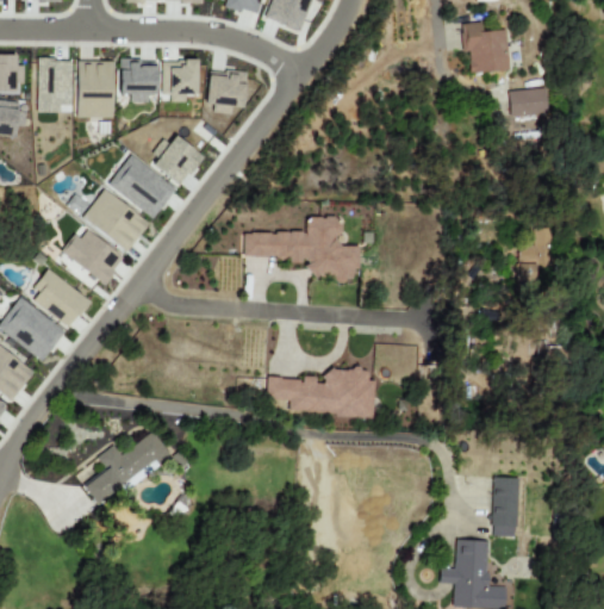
[(229,0),(228,6),(260,14),(263,0),(229,0)]
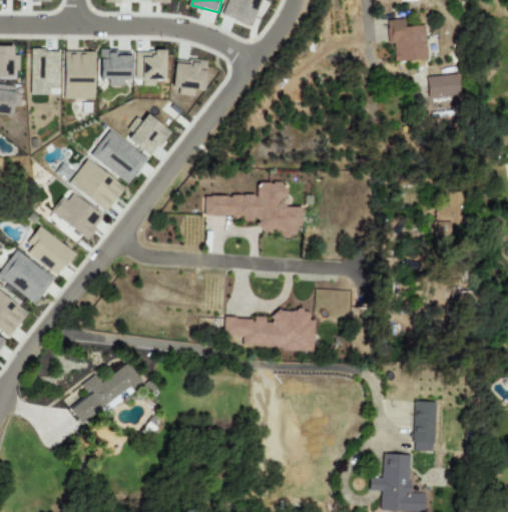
[(254,25),(264,0),(229,0),(224,15),(254,25)]
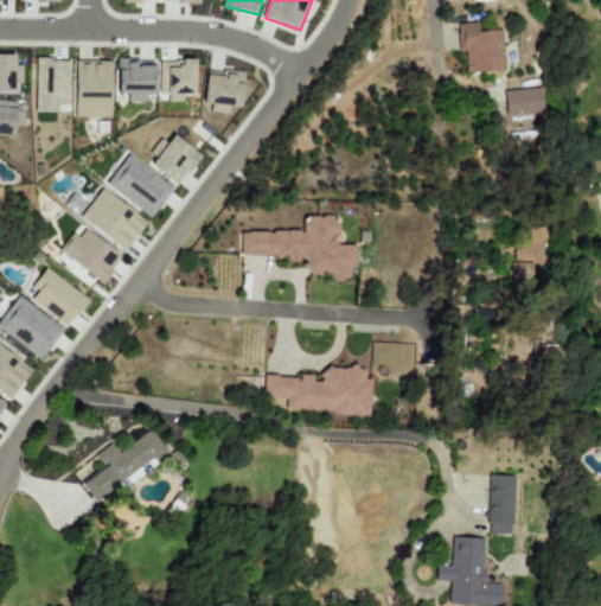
[(506,29),(483,30),(483,21),(460,23),(462,50),(468,50),(470,72),(509,70),(506,29)]
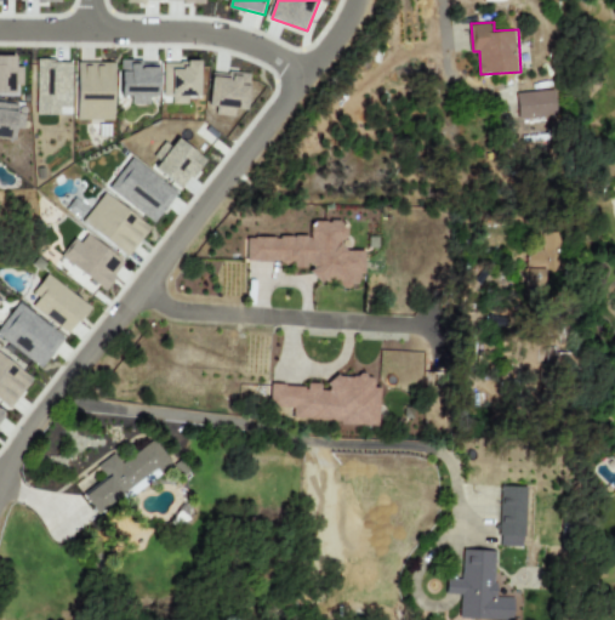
[(24,66),(18,66),(18,55),(0,55),(0,94),(26,94),(24,66)]
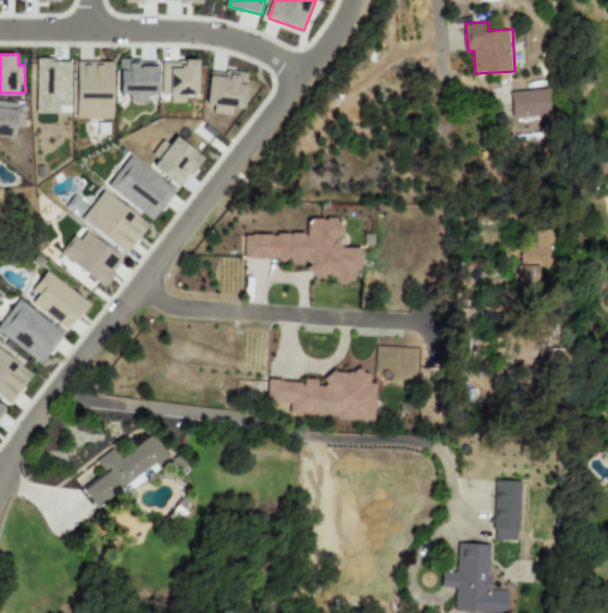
[(62,113),(62,104),(73,106),(74,60),(40,59),(38,113),(62,113)]
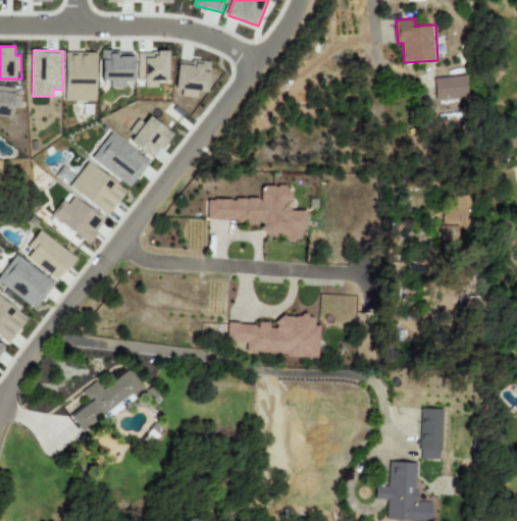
[(67,100),(98,101),(99,52),(68,51),(67,100)]
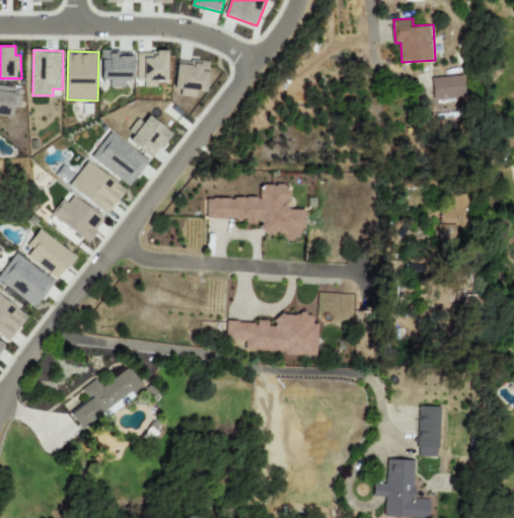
[(103,83),(127,83),(127,80),(135,80),(136,51),(103,51),(103,83)]
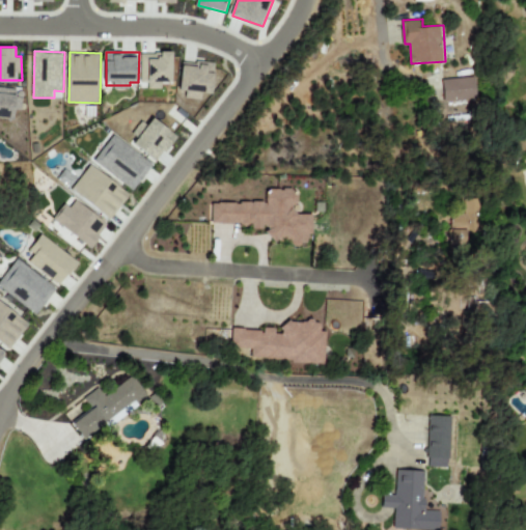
[(174,52),(143,52),(142,86),(164,86),(164,81),(173,82),(174,52)]
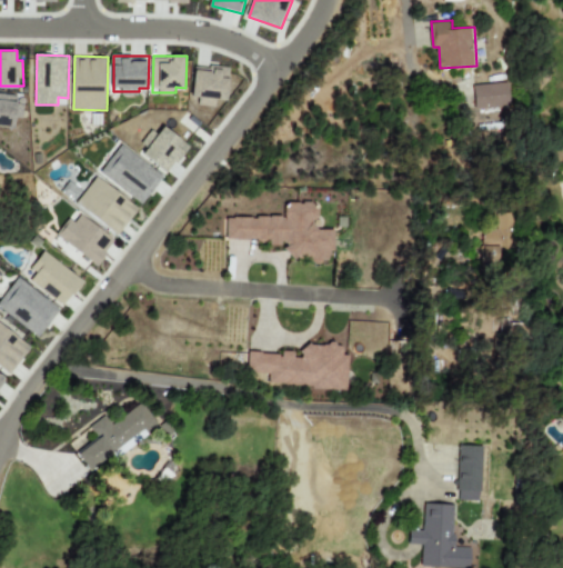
[(232,68),(197,63),(193,96),(228,100),(232,68)]
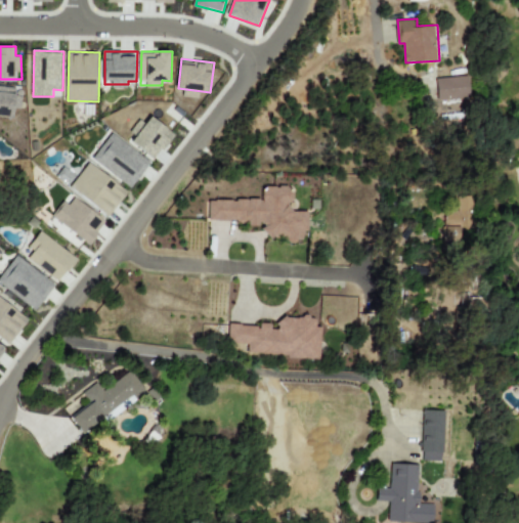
[(439,77),(439,98),(472,97),(471,76),(439,77)]
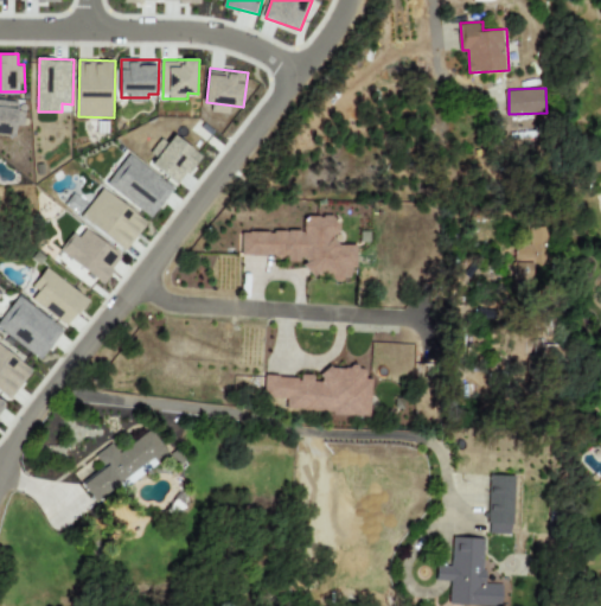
[(21,100),(0,99),(0,133),(18,135),(18,123),(26,123),(27,110),(21,110),(21,100)]
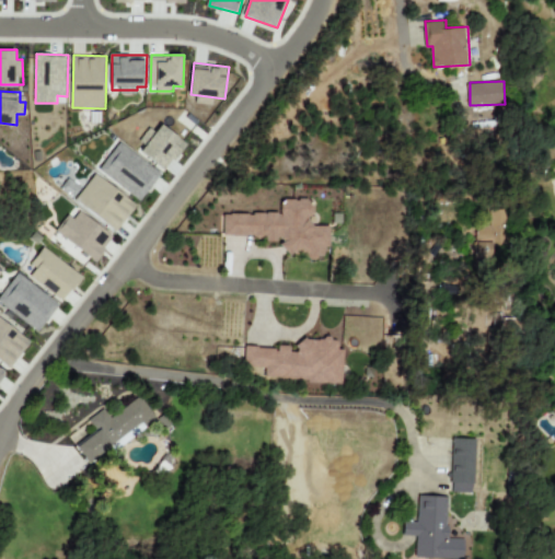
[(188,142),(159,121),(139,150),(169,171),(188,142)]
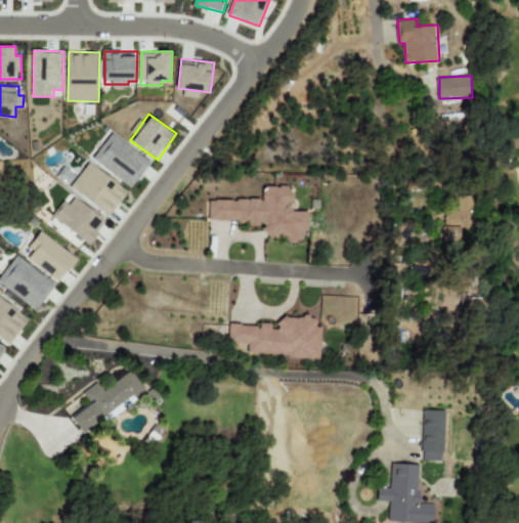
[(94,157),(132,187),(153,162),(115,131),(94,157)]
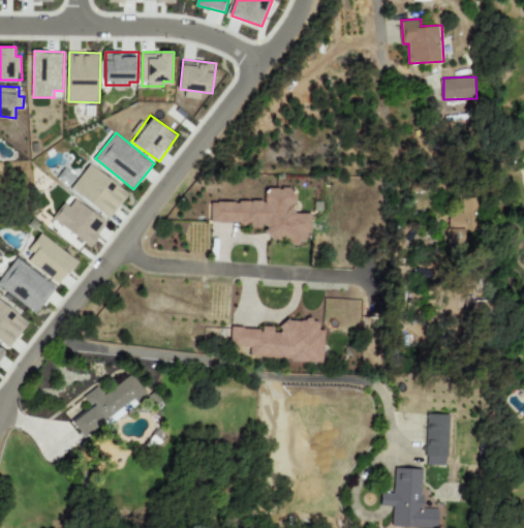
[(72,188),(111,218),(129,193),(92,163),(72,188)]
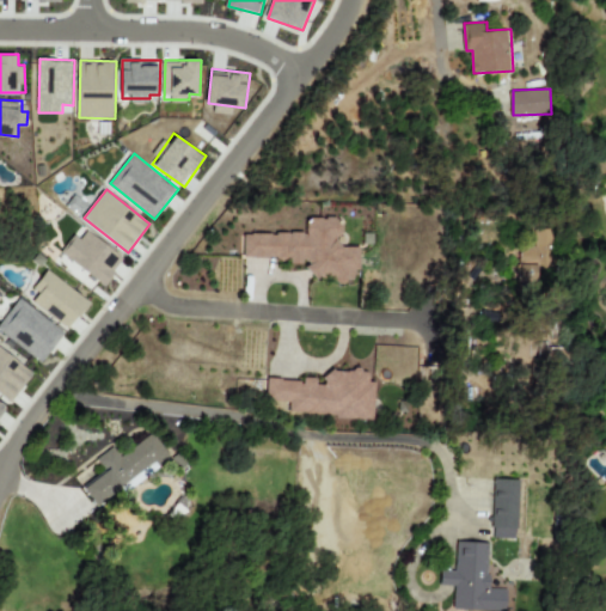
[(246,233),(246,260),(311,260),(312,280),(356,280),(356,268),(362,268),(362,246),(343,246),(343,218),(310,219),(310,232),(246,233)]
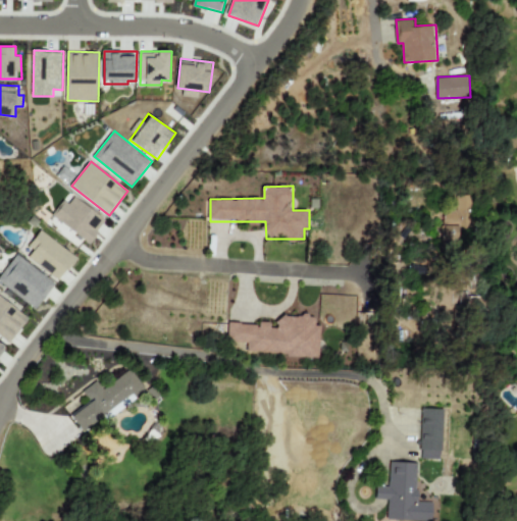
[(459,209),(446,209),(446,239),(460,239),(460,227),(473,227),(474,195),(459,195),(459,209)]
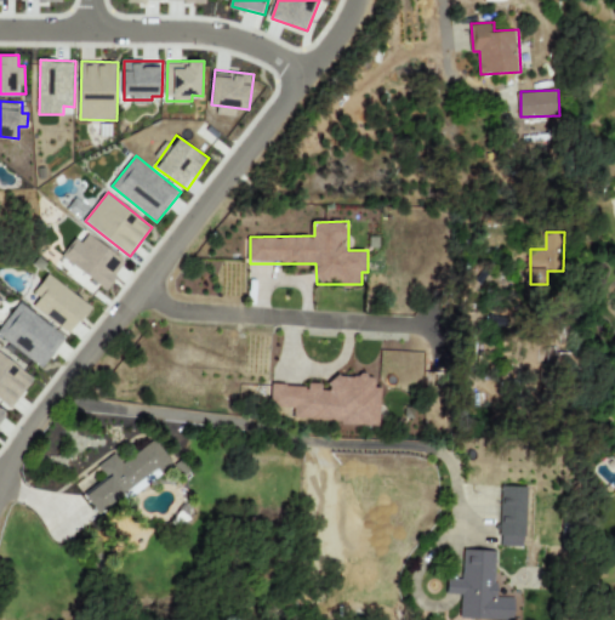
[(108,289),(127,262),(90,234),(85,242),(79,238),(64,257),(108,289)]
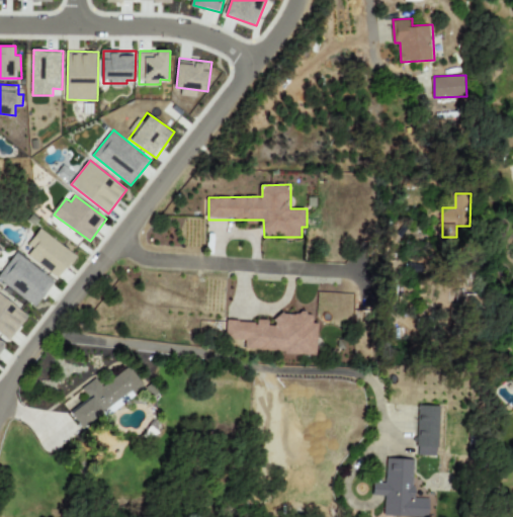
[(78,255),(43,228),(30,243),(35,248),(29,254),(60,278),(78,255)]
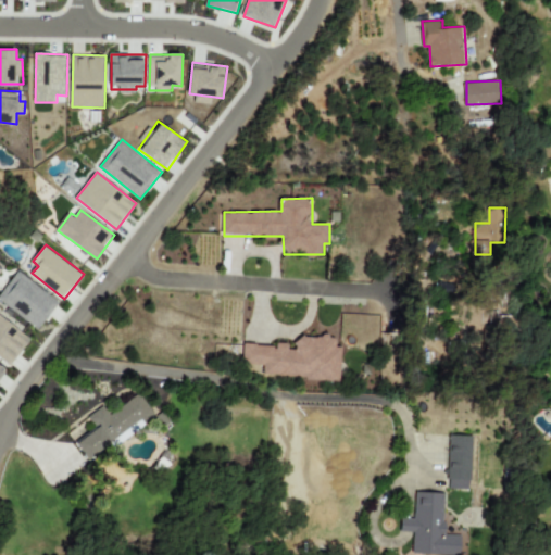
[(0,294),(0,297),(39,329),(61,302),(21,270),(0,294)]
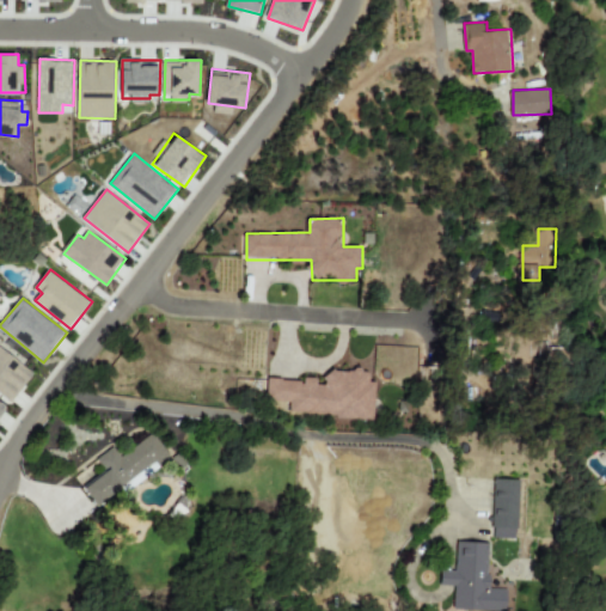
[(35,372),(0,346),(0,391),(13,402),(35,372)]
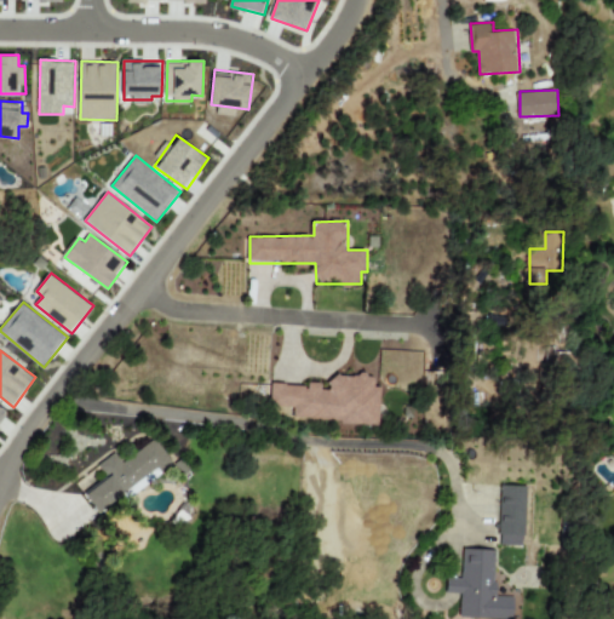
[(379,423),(382,376),(333,373),(332,385),(310,384),(310,385),(274,383),(271,405),(296,406),(296,418),(379,423)]
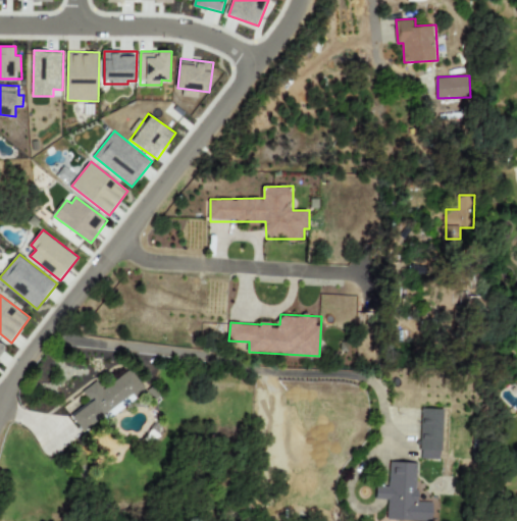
[(0,359),(8,349),(0,342),(0,359)]
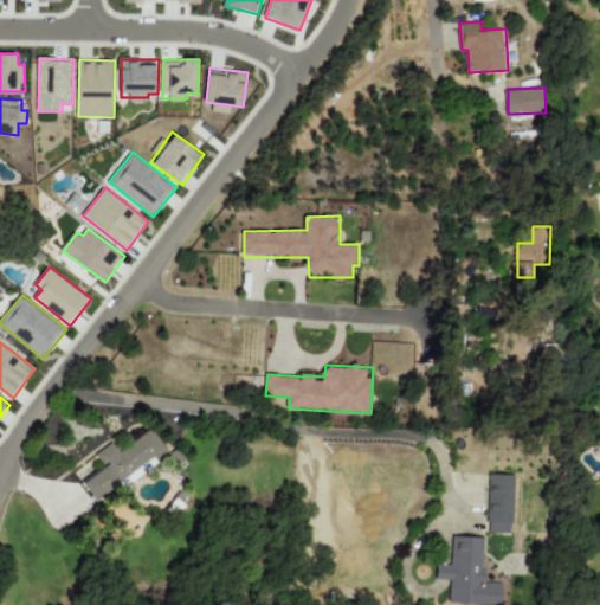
[(83,482),(95,500),(168,450),(154,429),(122,450),(116,442),(98,454),(107,467),(83,482)]
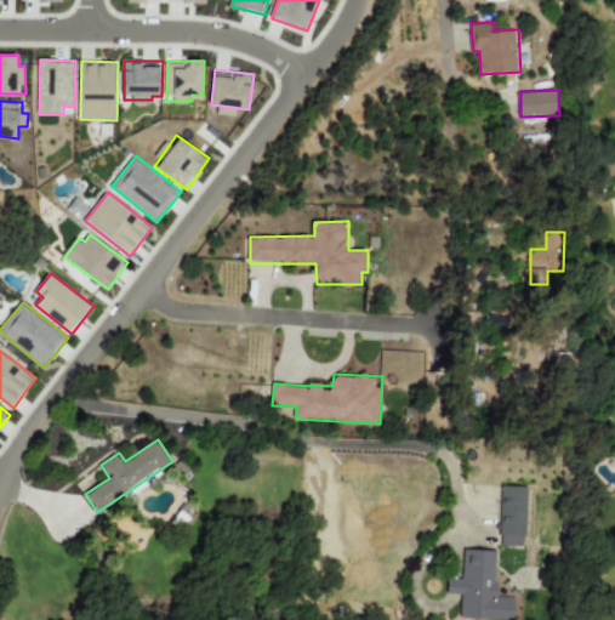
[(528,546),(530,485),(504,485),(502,545),(528,546)]
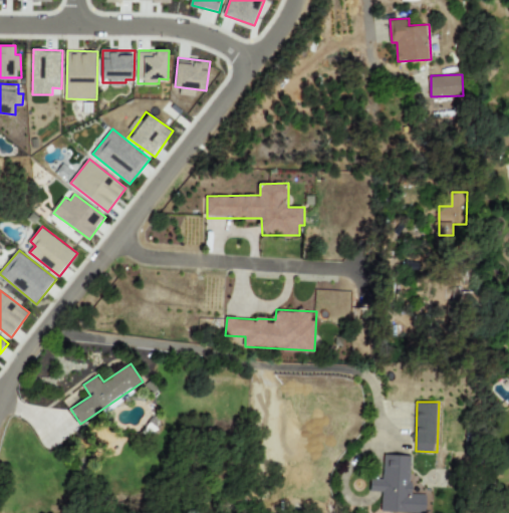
[(414,455),(386,454),(385,479),(372,479),(371,491),(384,491),(383,510),(427,512),(428,494),(412,493),(414,455)]
